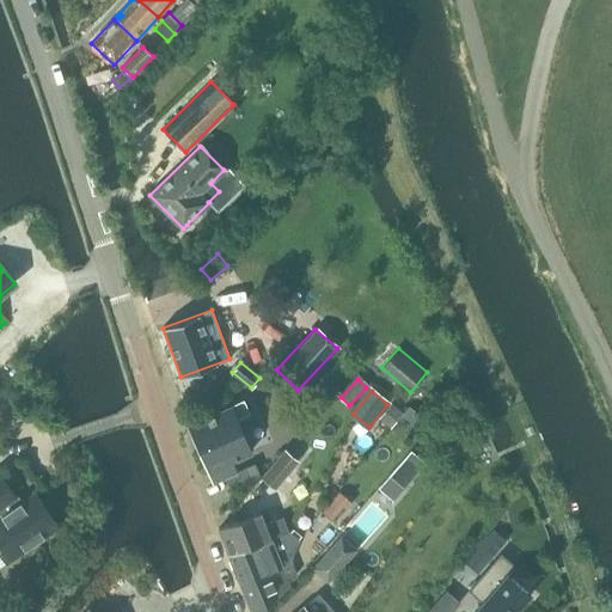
[(199,450),(199,452),(202,460),(204,463),(208,471),(210,470),(215,479),(225,476),(231,491),(261,477),(254,463),(236,470),(231,460),(251,451),(237,417),(249,412),(243,401),(231,405),(231,407),(188,426),(199,450)]
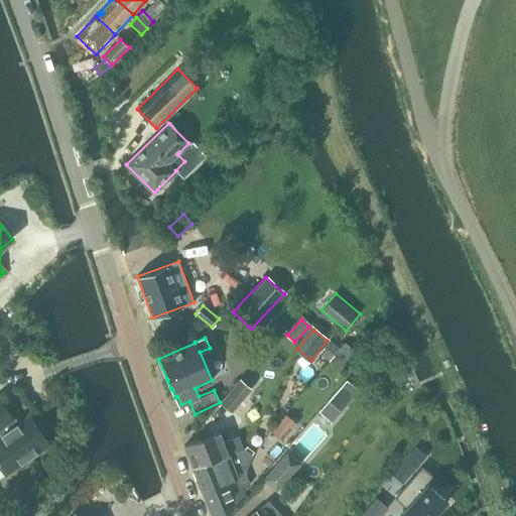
[(330,341),(321,351),(330,358),(339,348),(330,341)]
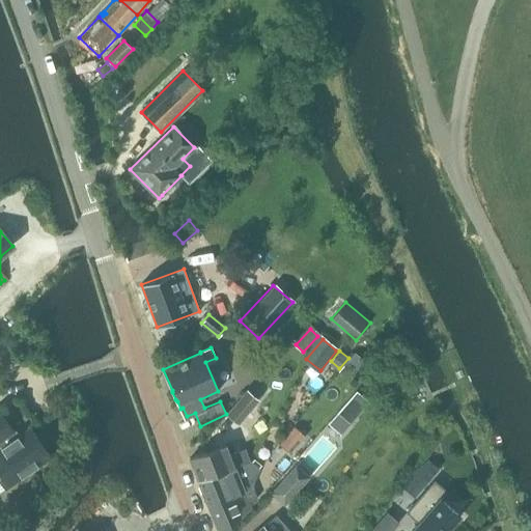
[(347,363),(339,372),(345,378),(354,368),(347,363)]
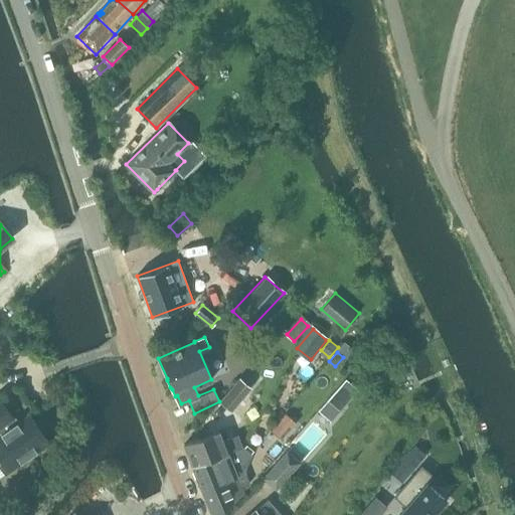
[(378,359),(370,363),(376,374),(384,370),(378,359)]
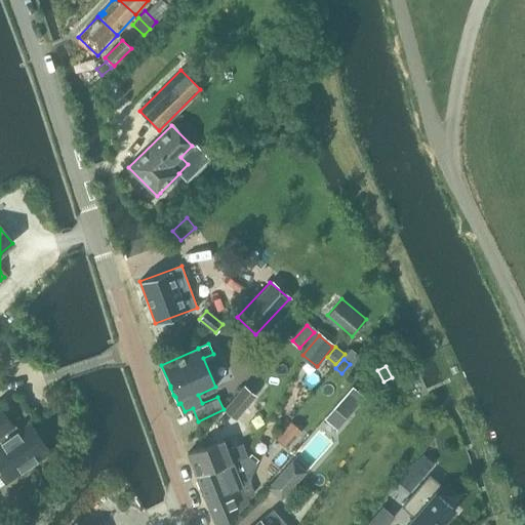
[(244,384),(224,408),(236,417),(255,393),(244,384)]
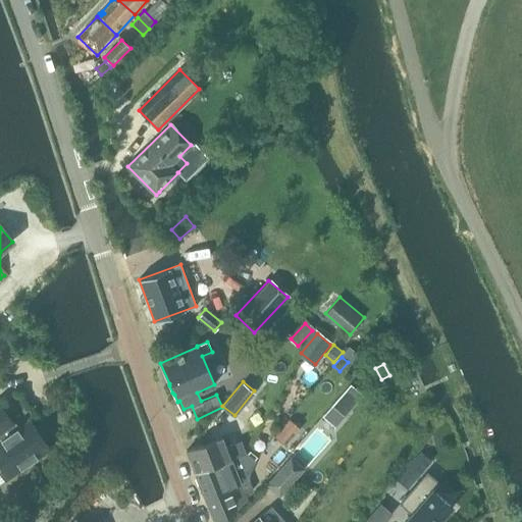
[(362,394),(350,383),(331,405),(344,416),(362,394)]
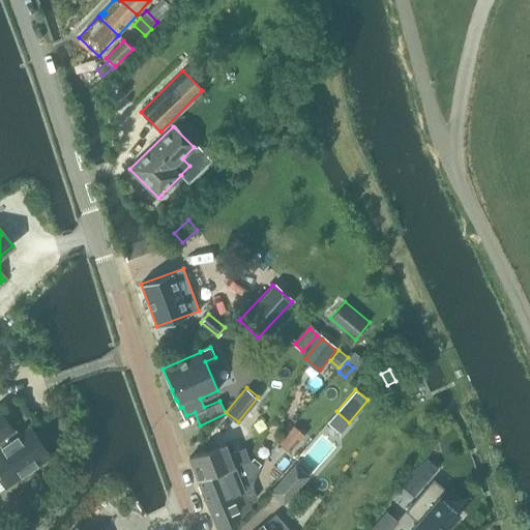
[(0,492),(51,457),(30,427),(17,436),(1,414),(0,414),(0,492)]
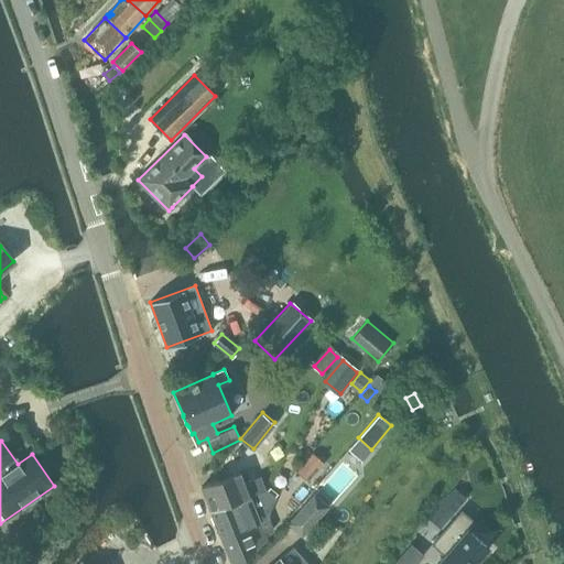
[(313,453),(297,470),(308,480),(325,463),(313,453)]
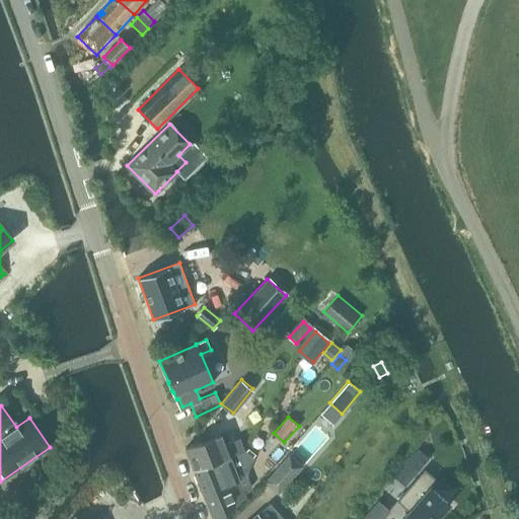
[(186,448),(194,471),(229,457),(244,451),(239,438),(224,444),(220,435),(186,448)]
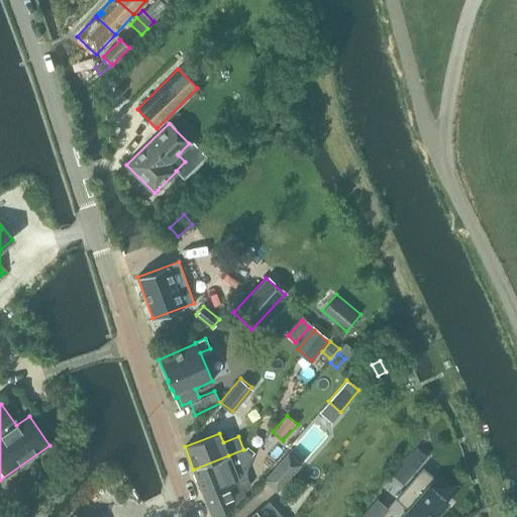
[(243,449),(193,470),(201,489),(224,480),(225,484),(237,479),(238,482),(247,477),(245,473),(252,456),(243,449)]
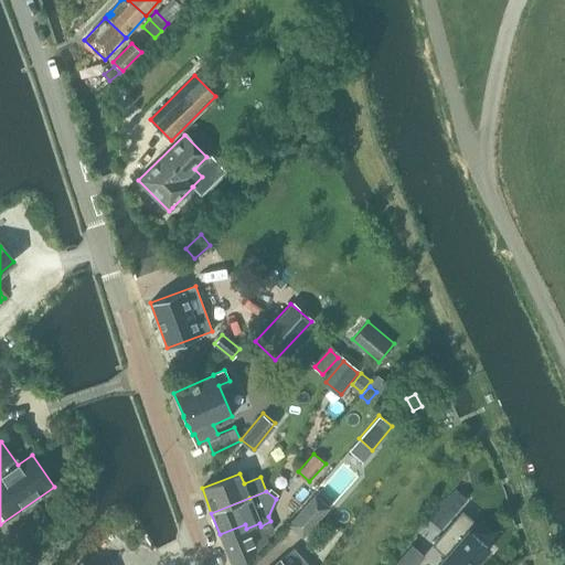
[(327,508),(313,496),(288,526),(301,537),(327,508)]
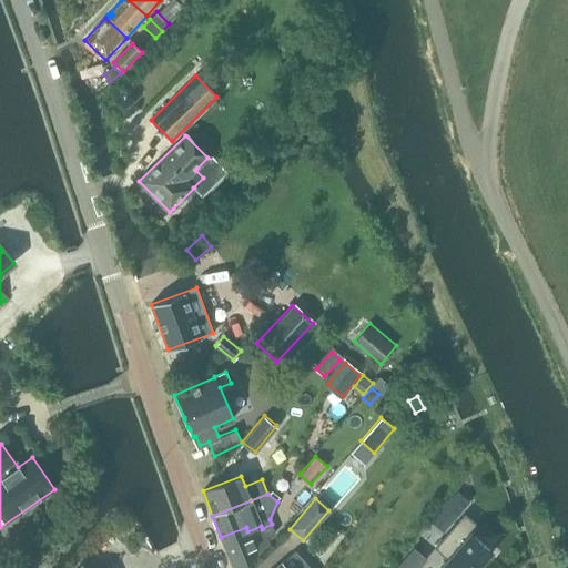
[(449,501),(432,523),(444,531),(462,511),(449,501)]
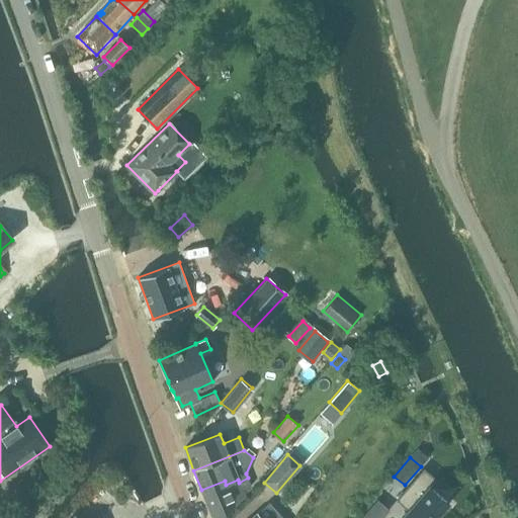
[(438,517),(436,516),(448,502),(431,487),(436,481),(423,469),(397,500),(409,510),(402,517),(438,517)]
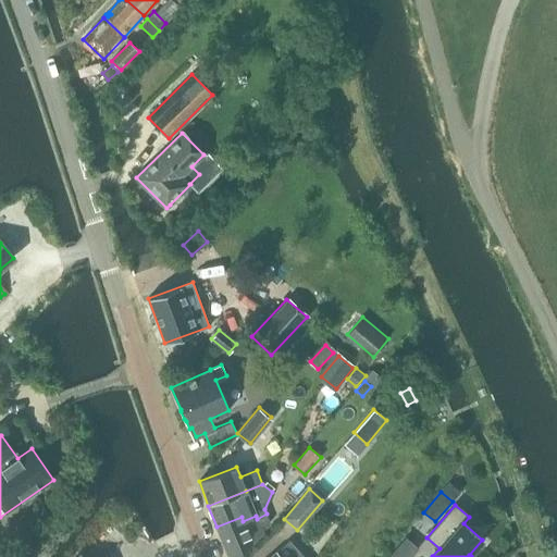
[(242,517),(217,527),(229,556),(235,556),(262,532),(260,528),(270,521),(267,514),(257,519),(256,516),(243,521),(242,517)]
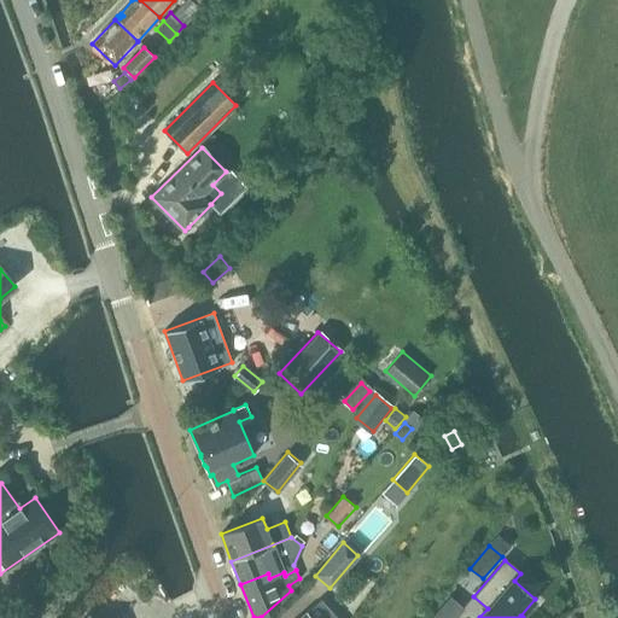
[(464,610),(465,608),(450,595),(443,604),(458,616),(464,610)]
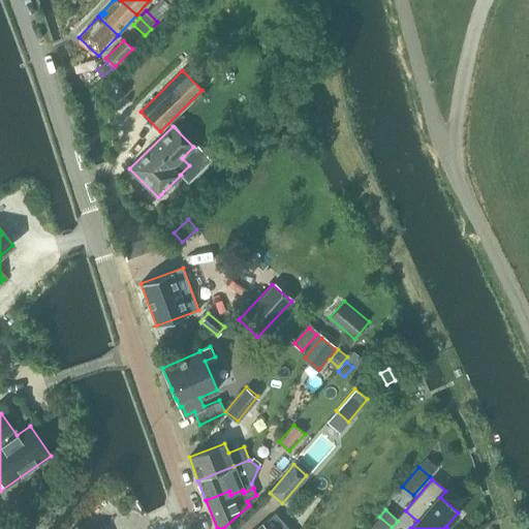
[(287,528),(274,514),(256,528),(287,528)]
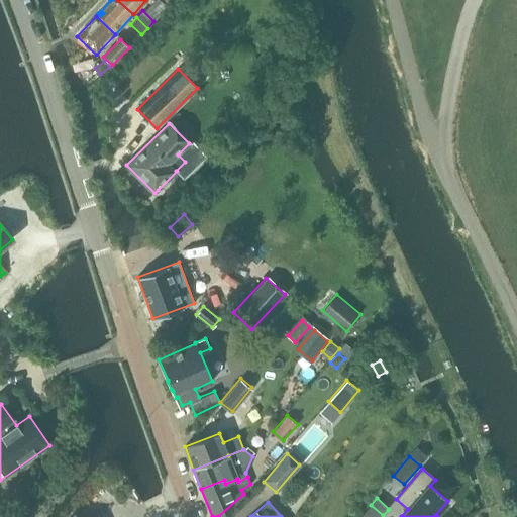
[(381,516),(383,515),(371,505),(365,511),(371,516),(381,516)]
